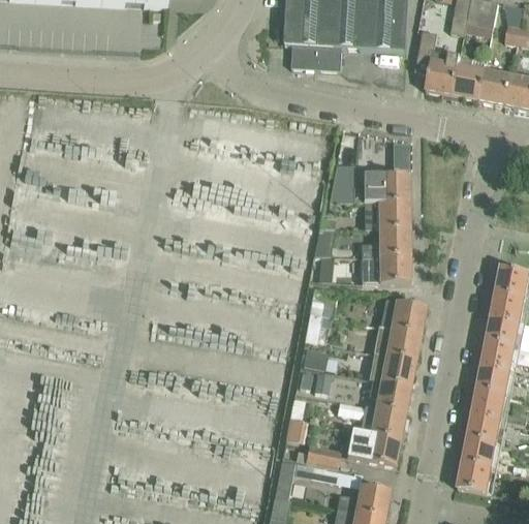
[(287,0),(285,44),(292,44),(343,48),(406,52),(411,0),(287,0)]
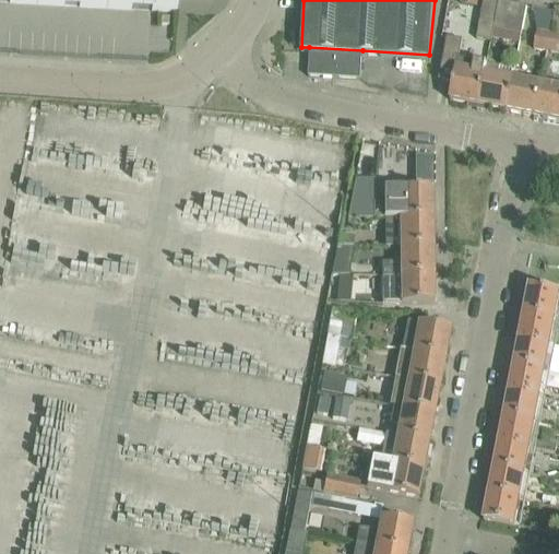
[(495,24),(499,0),(484,0),(477,35),(492,37),(495,24)]
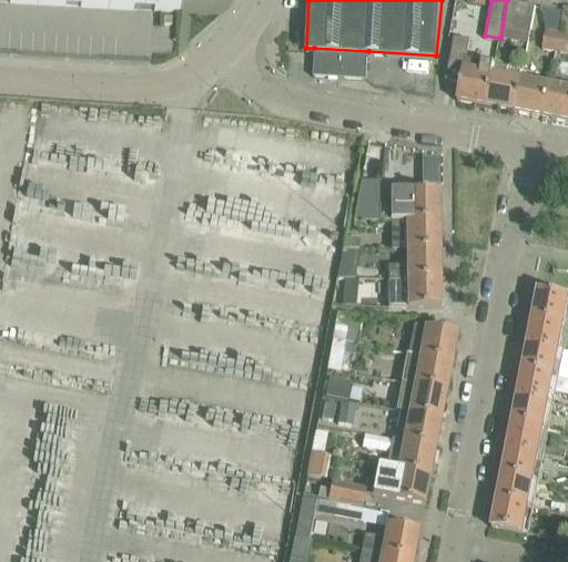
[(535,2),(524,0),(507,0),(503,24),(530,30),(535,2)]
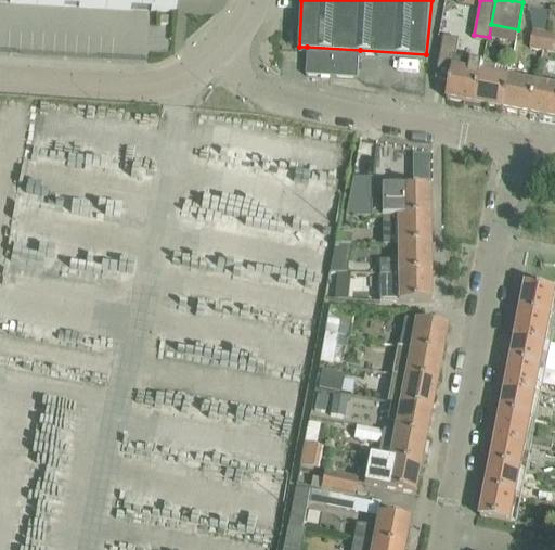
[(531,46),(544,48),(547,29),(552,8),(529,4),(532,23),(532,27),(534,27),(531,46)]
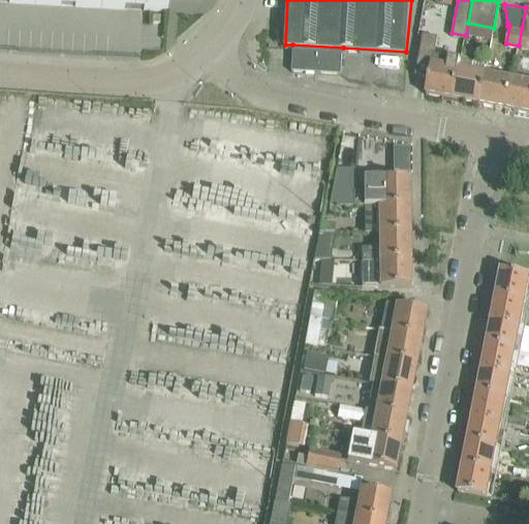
[(528,29),(522,28),(519,45),(528,47),(528,29)]
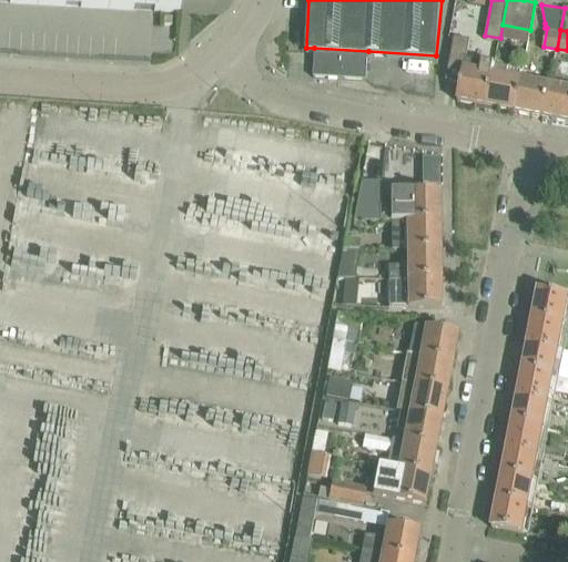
[(486,103),(493,71),(495,61),(467,55),(470,37),(455,33),(450,55),(446,78),(460,80),(457,98),(486,103)]
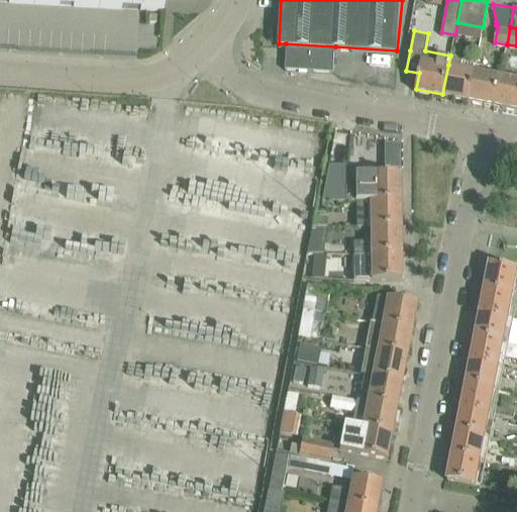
[(333,70),(335,46),(286,43),(285,67),(333,70)]
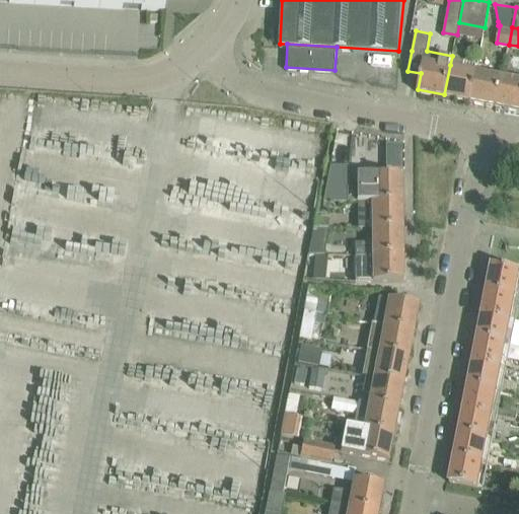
[(477,61),(464,59),(452,56),(450,65),(444,94),(470,99),(475,70),(477,61)]
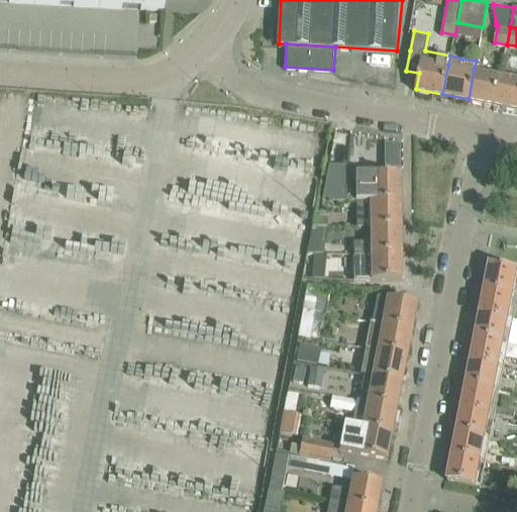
[(494,103),(500,75),(474,70),(469,99),(494,103)]
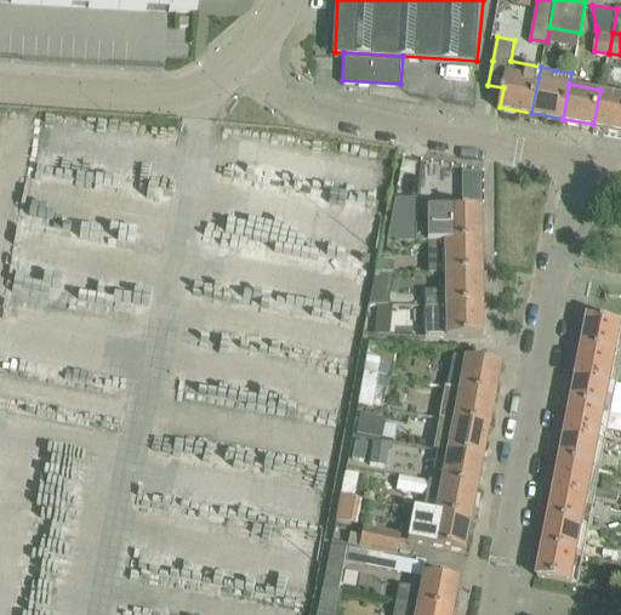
[(620,129),(620,92),(600,90),(593,124),(620,129)]
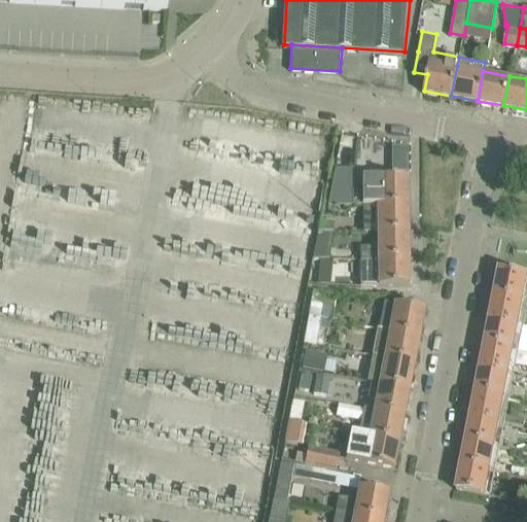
[(408,202),(407,174),(376,174),(376,188),(352,188),(352,165),(334,165),(326,202),(363,202),(370,202),(408,202)]
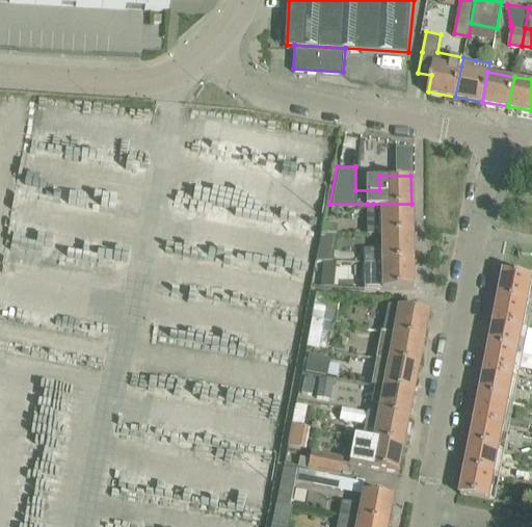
[(411,231),(411,204),(373,204),(367,204),(367,231),(381,231),(411,231)]
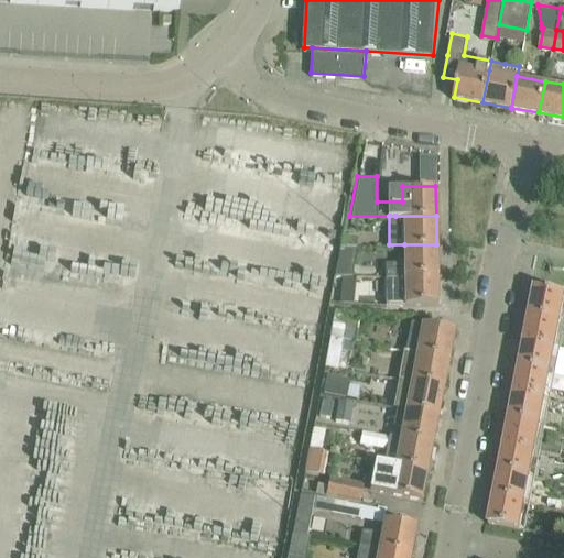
[(357,243),(357,232),(343,231),(340,243),(357,243)]
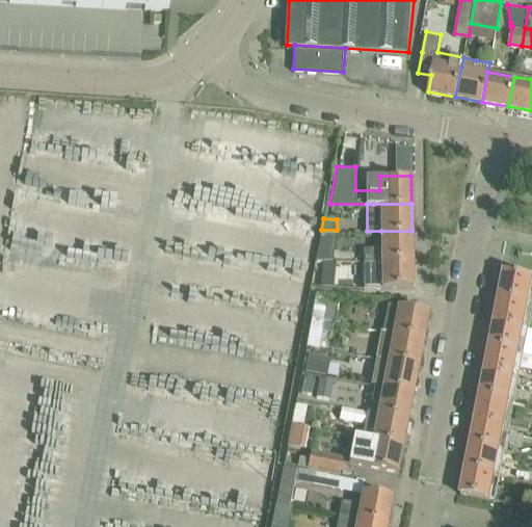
[(333,258),(337,230),(321,230),(316,257),(333,258)]
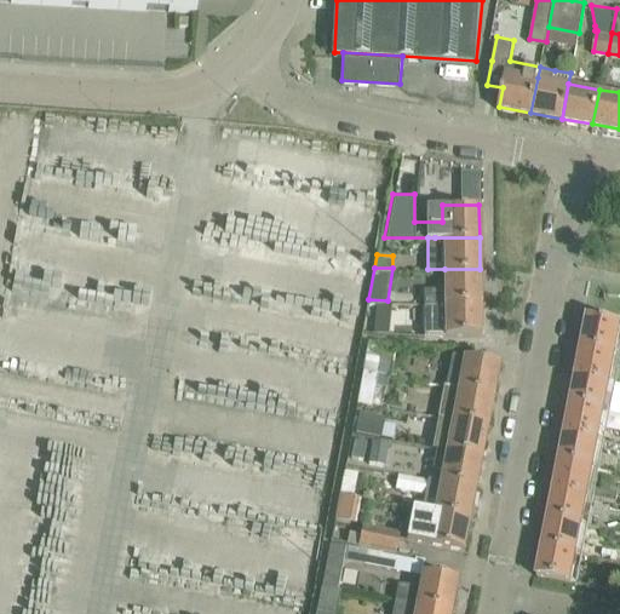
[(481,300),(480,269),(445,269),(445,286),(423,287),(424,302),(436,300),(481,300)]
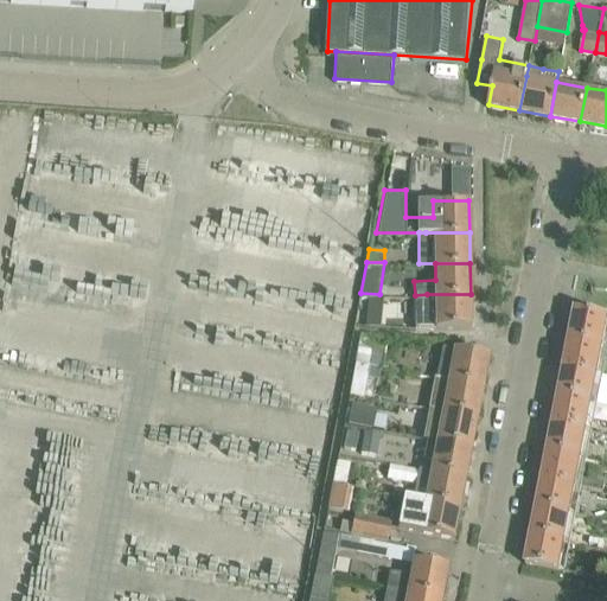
[(471,325),(471,294),(427,294),(428,313),(435,313),(435,326),(471,325)]
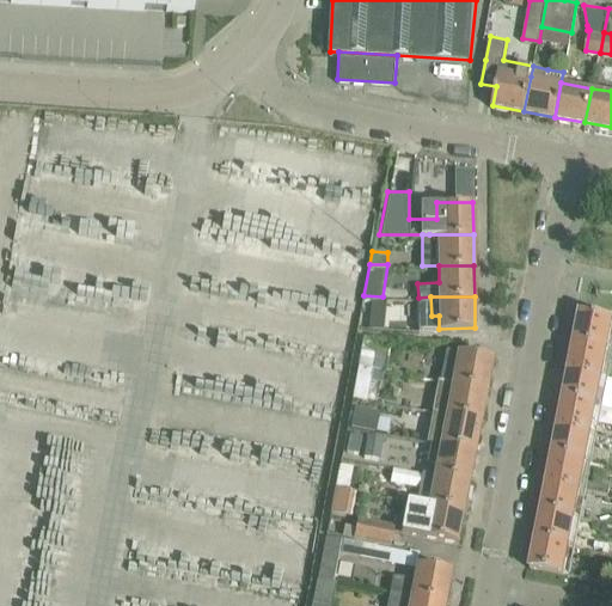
[(384,326),(385,311),(369,311),(368,325),(384,326)]
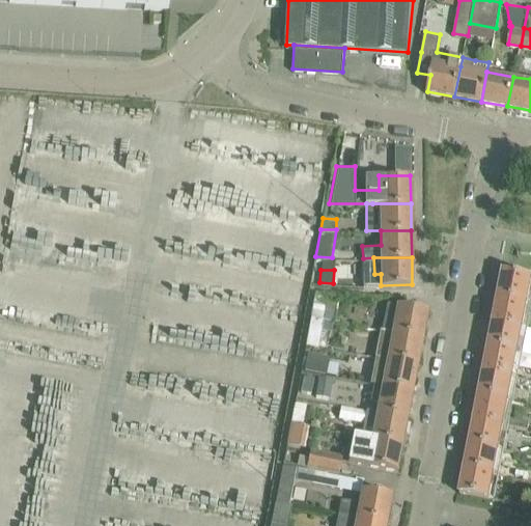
[(530,301),(530,275),(503,270),(498,295),(530,301)]
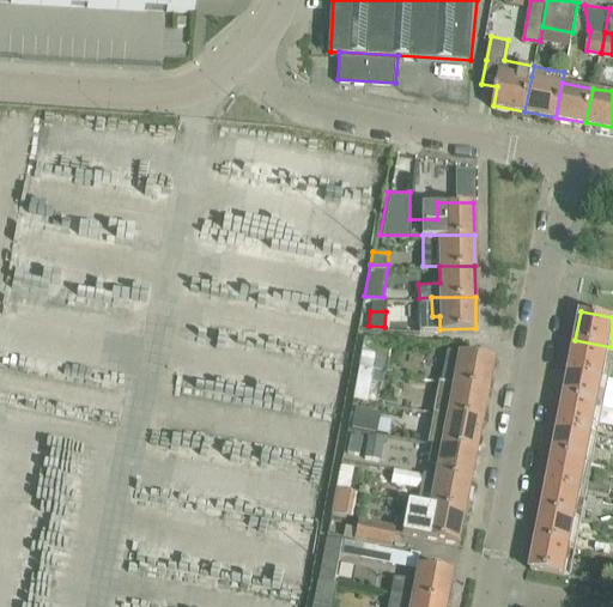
[(358,363),(359,363),(374,365),(386,368),(392,338),(364,333),(358,363)]
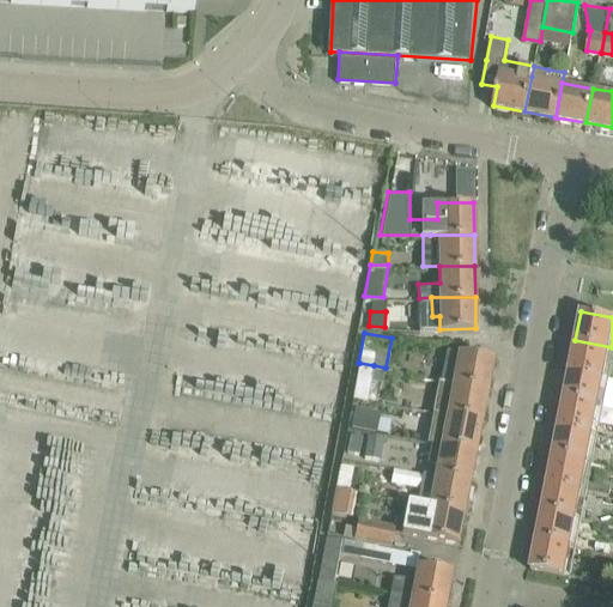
[(608,375),(612,348),(612,347),(575,340),(570,368),(608,375)]
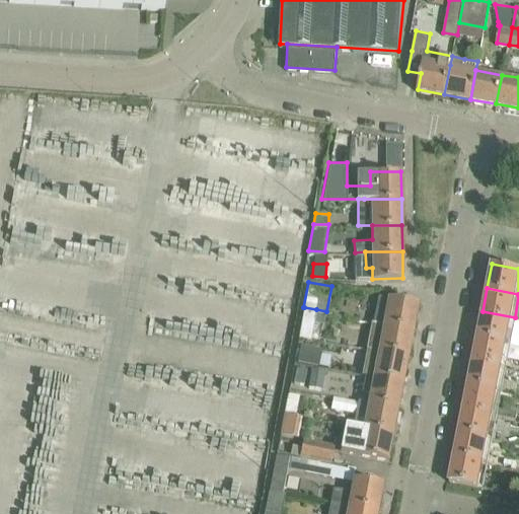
[(414,327),(419,301),(378,294),(373,319),(414,327)]
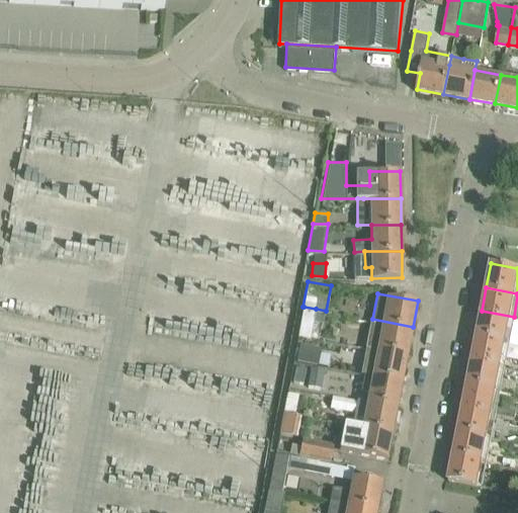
[(311,337),(316,309),(304,307),(298,334),(311,337)]
